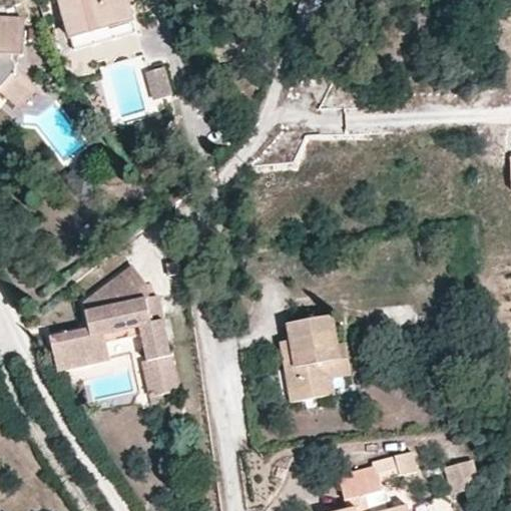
[(57,0),(61,14),(104,2),(113,37),(132,32),(129,20),(132,19),(126,0),(57,0)]
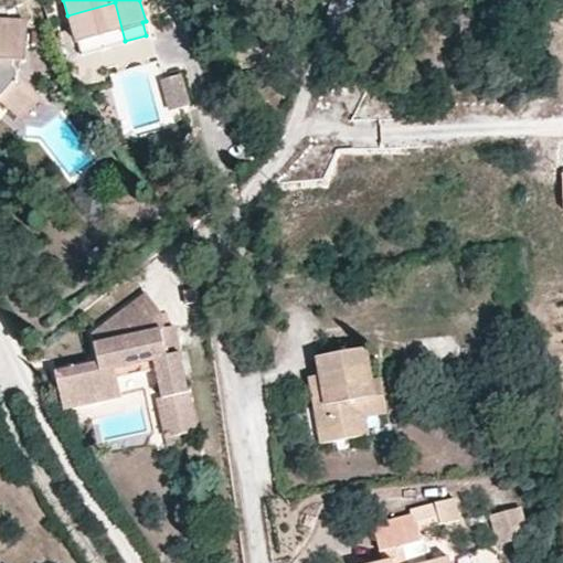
[(0,20),(21,20),(12,2),(0,6),(0,20)]
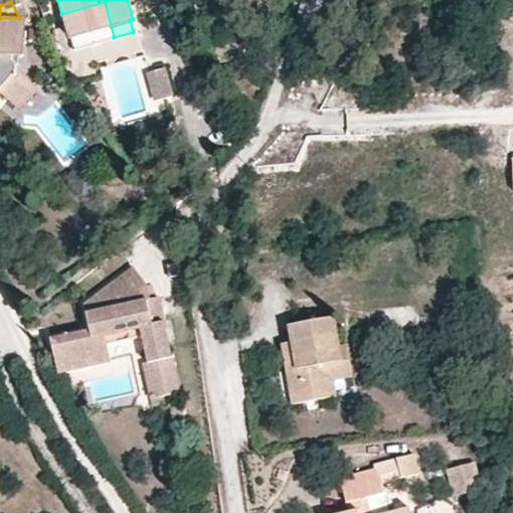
[(105,2),(61,14),(72,49),(114,37),(105,2)]
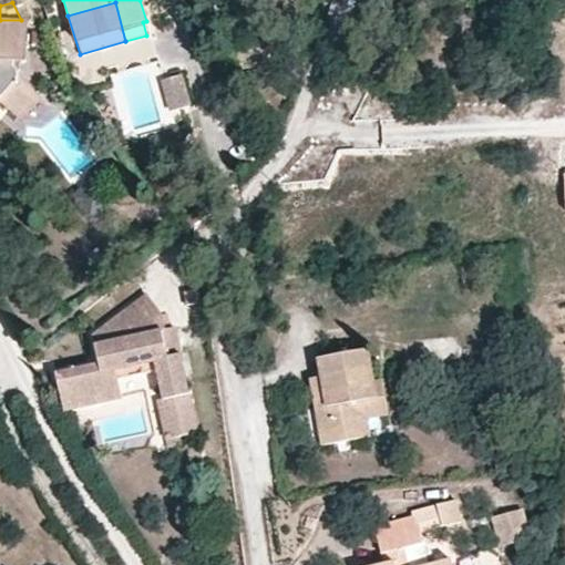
[(0,100),(16,112),(30,94),(13,78),(10,63),(11,41),(19,41),(21,20),(0,20),(0,100)]
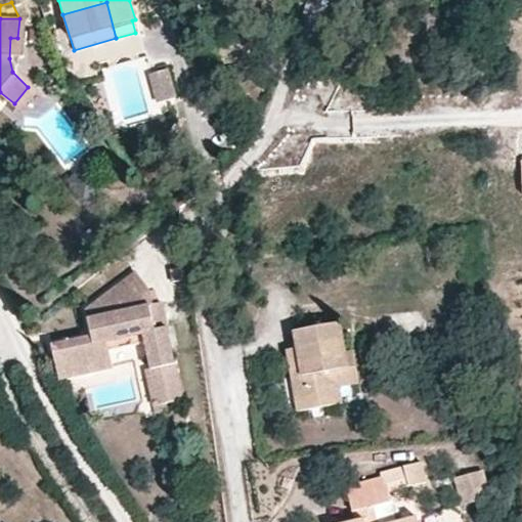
[(172,69),(153,75),(162,104),(180,99),(172,69)]
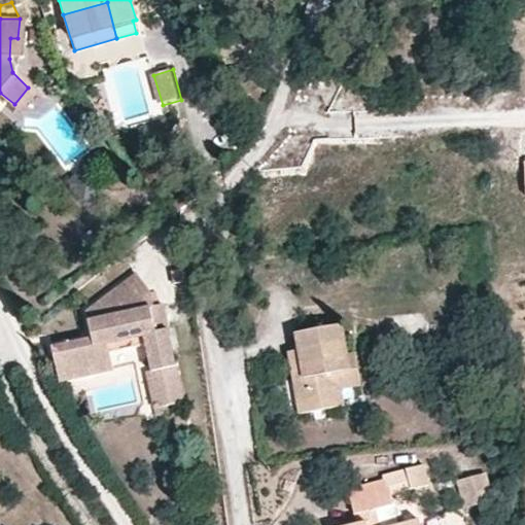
[(143,343),(149,369),(175,364),(161,295),(150,298),(147,284),(133,270),(83,308),(89,336),(50,345),(58,379),(111,368),(108,351),(143,343)]
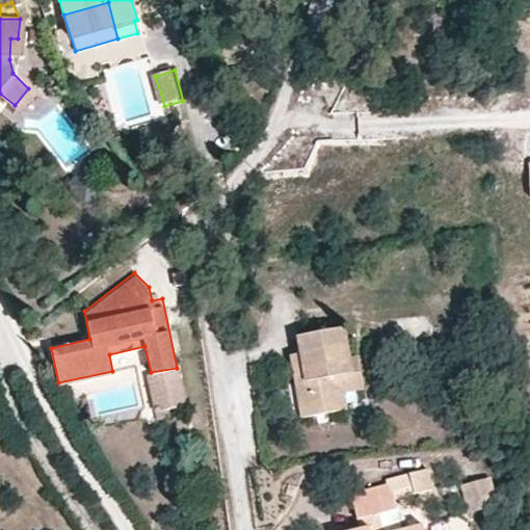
[(288,353),(293,379),(300,378),(302,389),(295,391),(299,415),(342,407),(340,389),(338,374),(349,372),(347,356),(342,326),(296,335),(298,351),(288,353)]
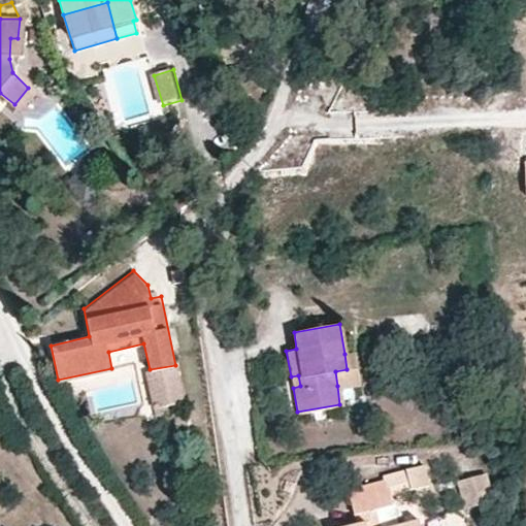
[(352,352),(344,354),(347,369),(335,371),(337,386),(358,383),(352,352)]
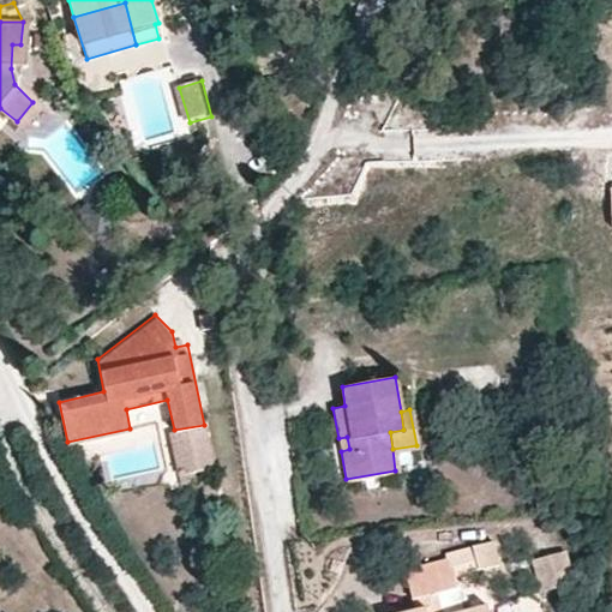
[(204,425),(174,430),(169,431),(178,474),(211,466),(204,425)]
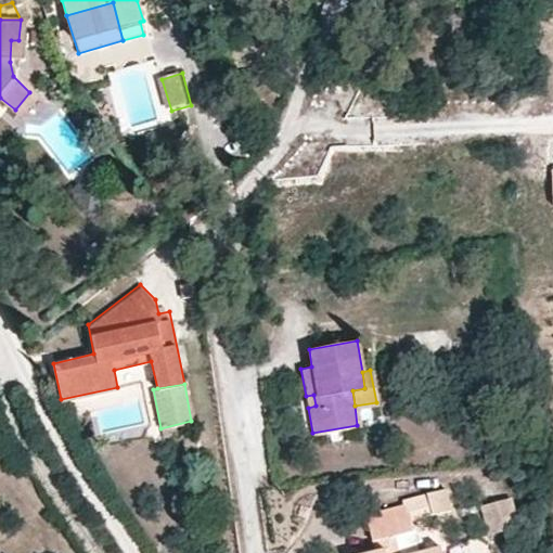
[(313,395),(306,396),(308,408),(316,406),(313,395)]
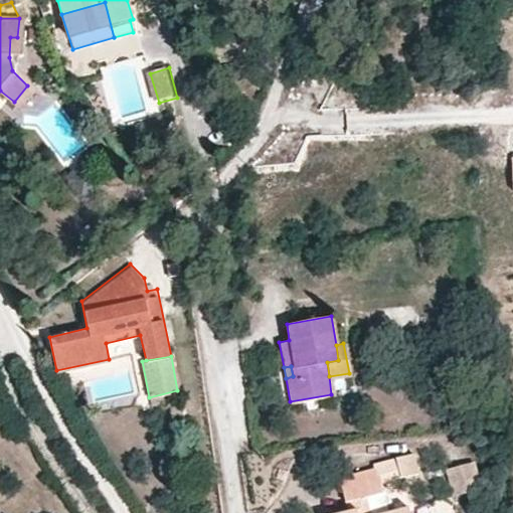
[(408,452),(393,456),(398,475),(413,471),(408,452)]
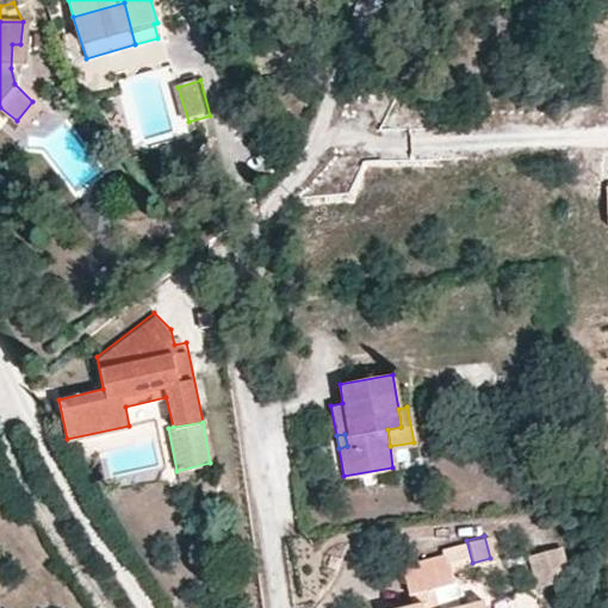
[(444,546),(442,553),(448,570),(472,563),(466,540),(444,546)]
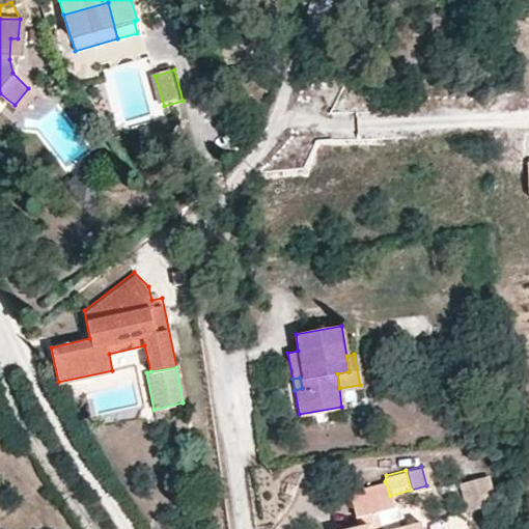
[(486,476),(458,482),(466,508),(494,502),(486,476)]
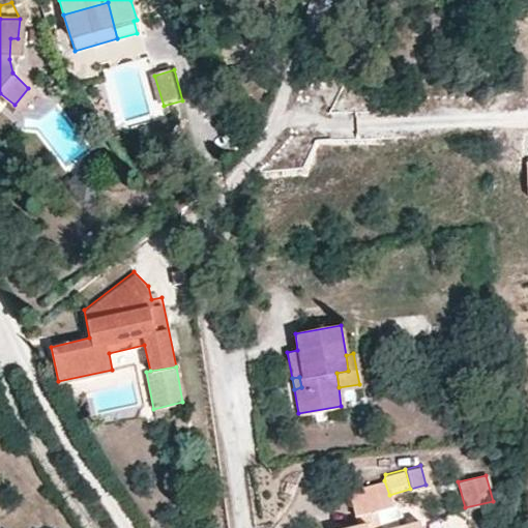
[(419,527),(418,522),(387,527),(380,527),(376,510),(392,505),(389,495),(384,480),(348,490),(356,526),(347,527),(419,527)]
